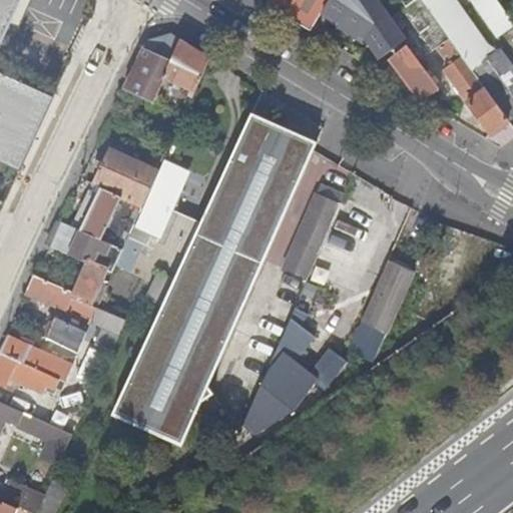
[(21,0),(0,0),(0,47),(10,25),(21,0)]
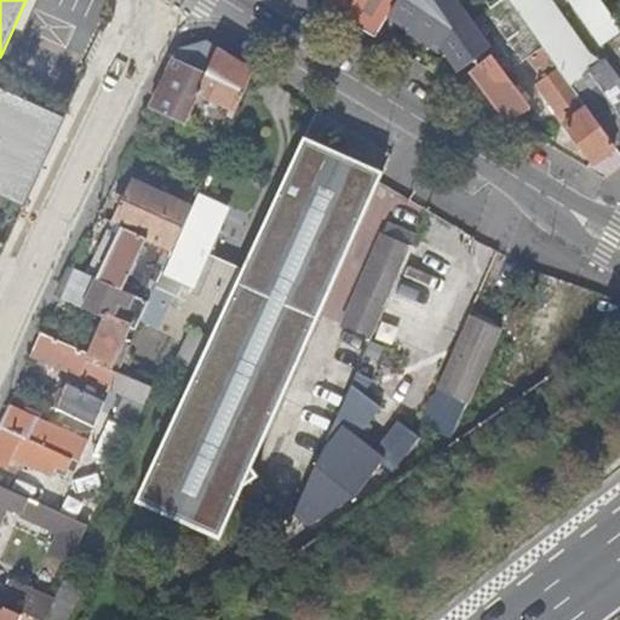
[(40,1),(36,0),(26,0),(12,30),(24,35),(40,1)]
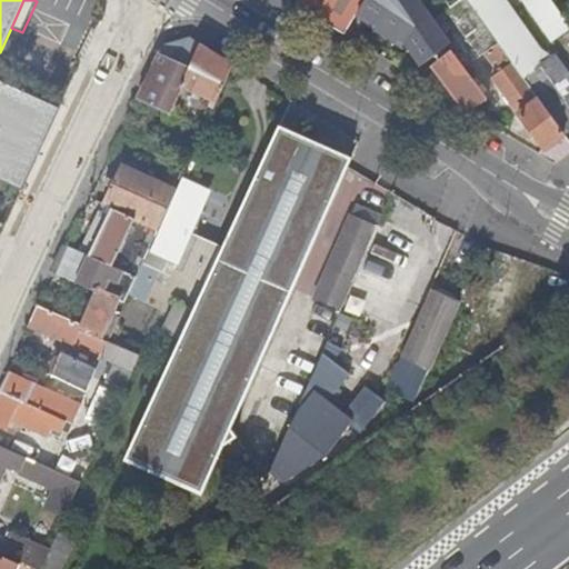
[(300,0),(298,7),(345,36),(366,0),(300,0)]
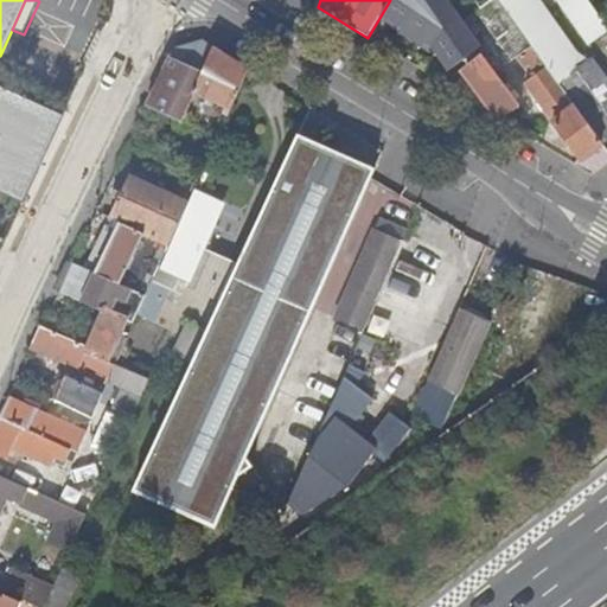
[(441,0),(430,0),(408,21),(446,64),(471,42),(451,18),(454,16),(441,0)]
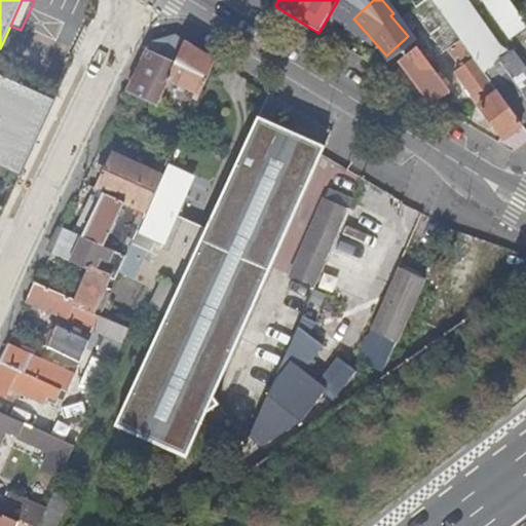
[(411,0),(418,8),(428,0),(411,0)]
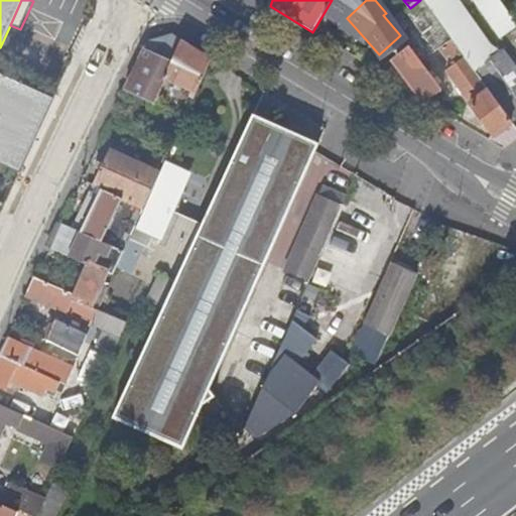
[(407,10),(411,16),(423,32),(418,36),(420,39),(418,42),(412,47),(422,61),(455,39),(425,0),(420,0),(410,8),(407,10)]
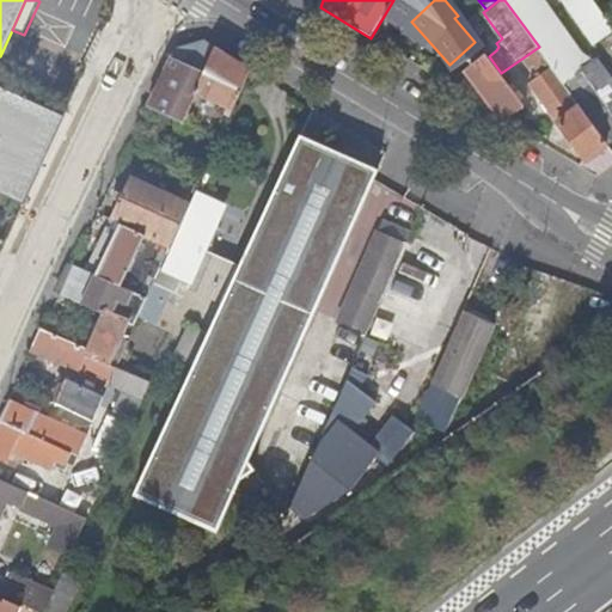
[(582,55),(543,0),(505,0),(539,47),(550,63),(557,73),(582,55)]
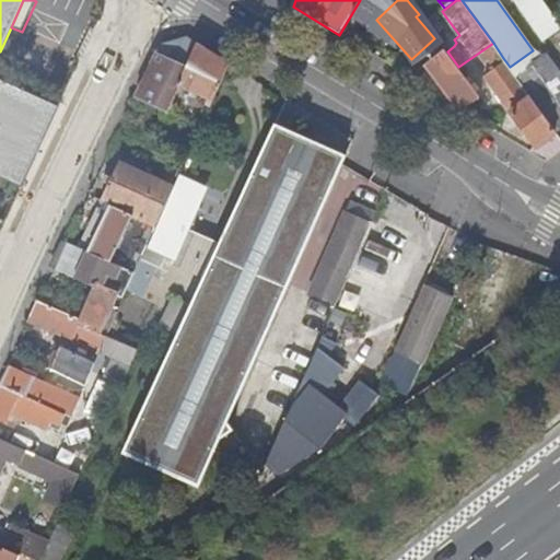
[(515,0),(545,43),(559,32),(559,24),(543,0),(515,0)]
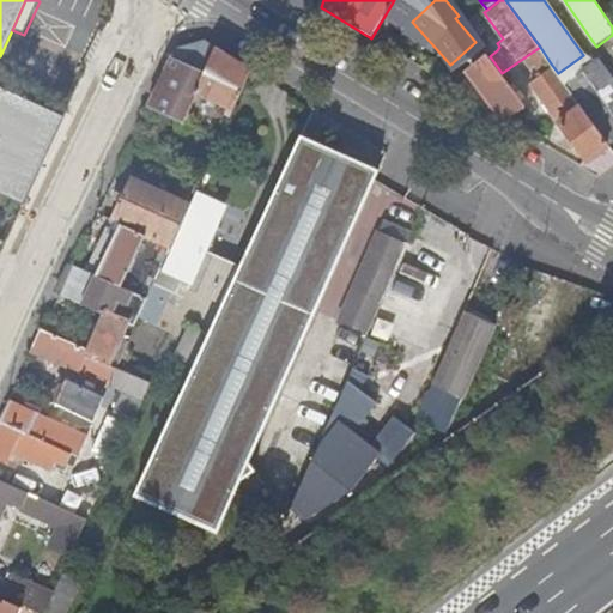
[(484,24),(489,19),(484,12),(471,23),(481,38),(489,32),(484,24)]
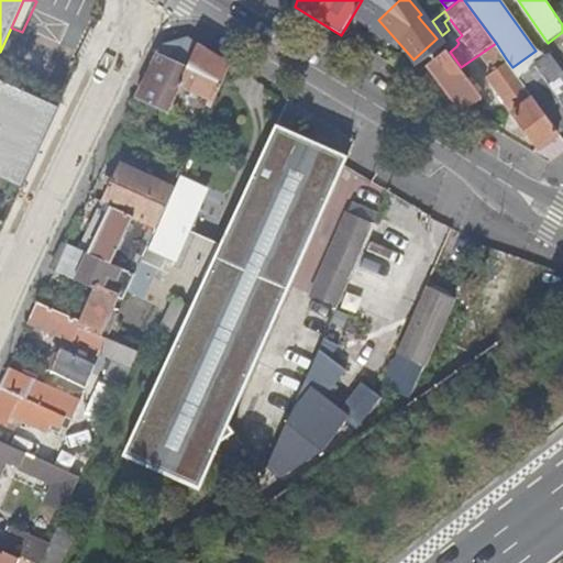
[(209,98),(216,101),(231,66),(188,40),(162,47),(136,100),(168,113),(180,86),(209,98)]
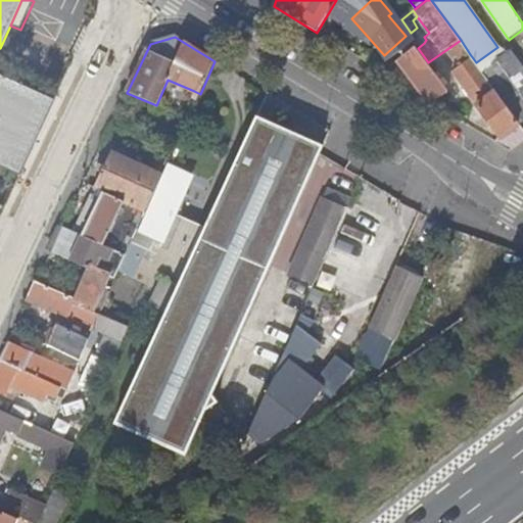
[(469,54),(470,54),(461,40),(428,62),(437,76),(462,58),(463,59),(469,54)]
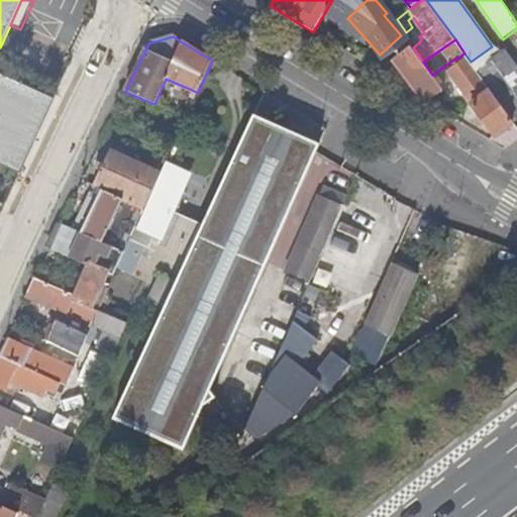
[(395,60),(422,99),(428,102),(444,91),(432,75),(423,62),(413,47),(412,46),(395,60)]
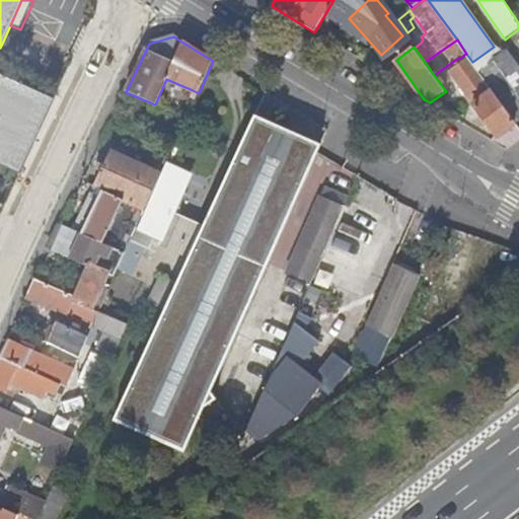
[(518,65),(509,51),(479,72),(515,122),(518,119),(518,65)]
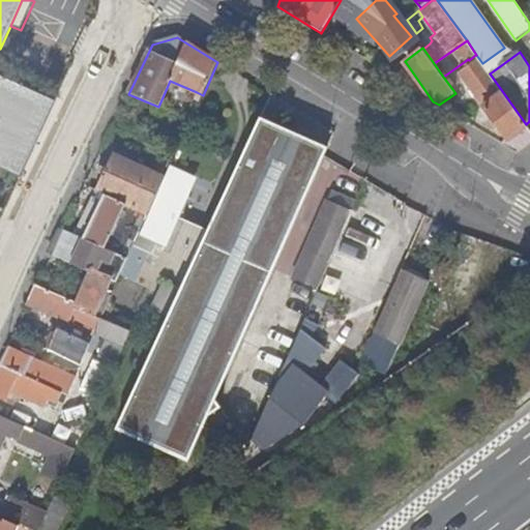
[(529,130),(475,55),(469,60),(472,64),(460,72),(507,139),(508,138),(518,150),(529,141),(529,130)]
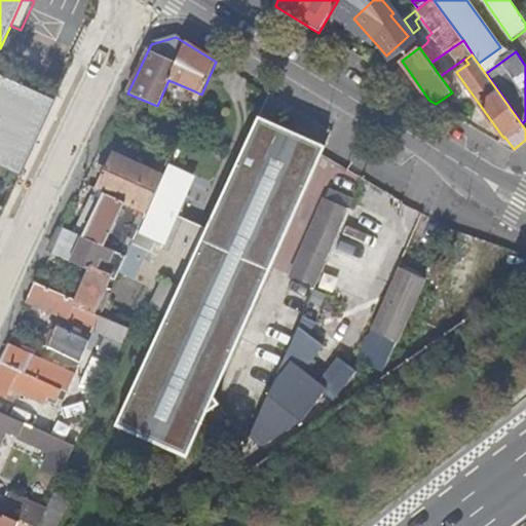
[(0,116),(33,130),(39,134),(54,102),(0,77),(0,116)]
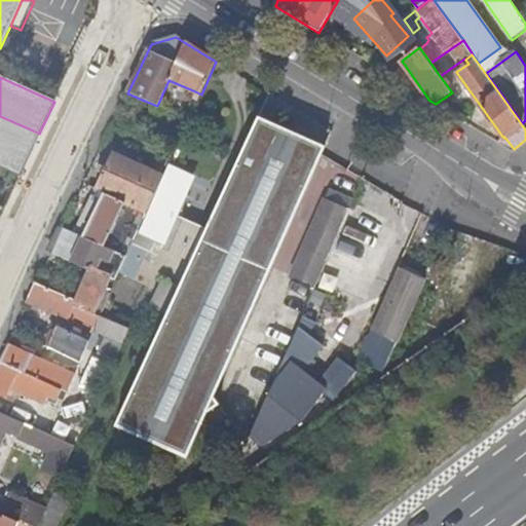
[(201,95),(195,91),(192,99),(198,101),(201,95)]
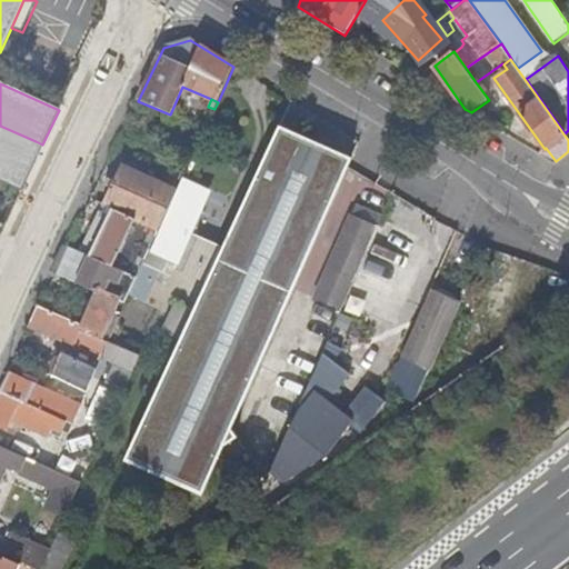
[(352,157),(276,122),(125,460),(201,493),(352,157)]
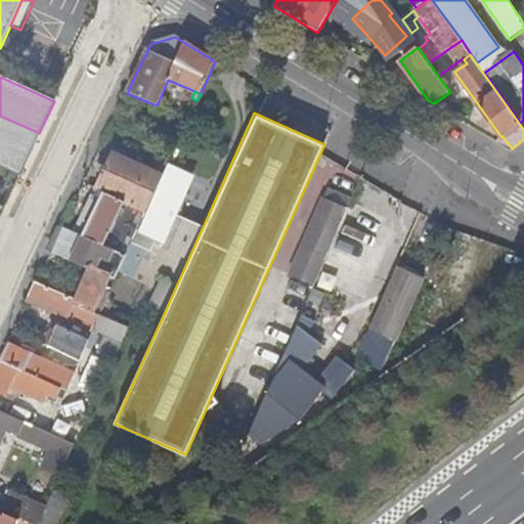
[(0,116),(0,154),(25,164),(39,133),(33,130),(0,116)]
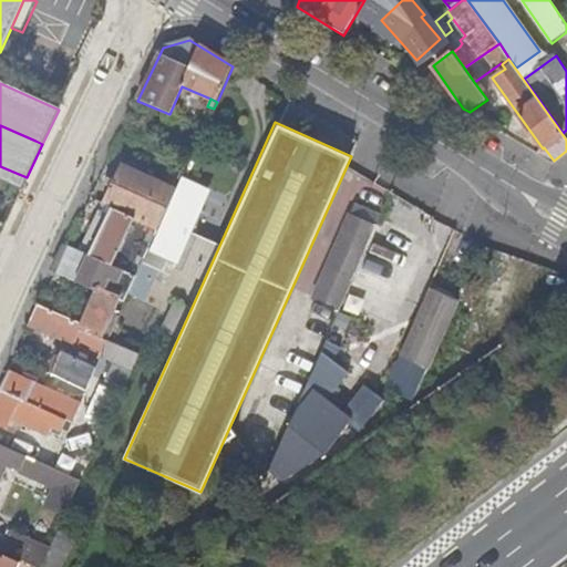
[(121,165),(102,205),(160,229),(162,226),(165,217),(177,189),(121,165)]
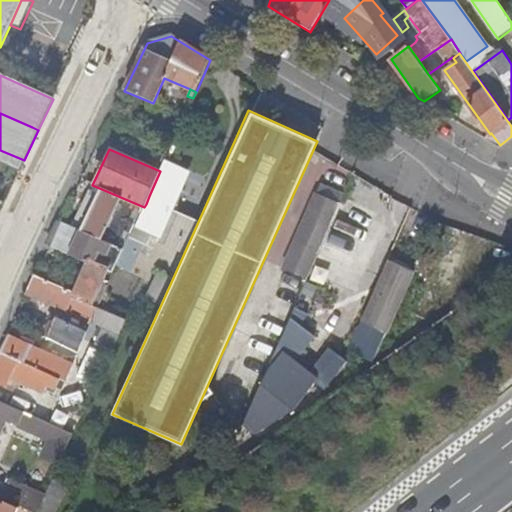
[(0,161),(20,170),(24,160),(0,150),(0,161)]
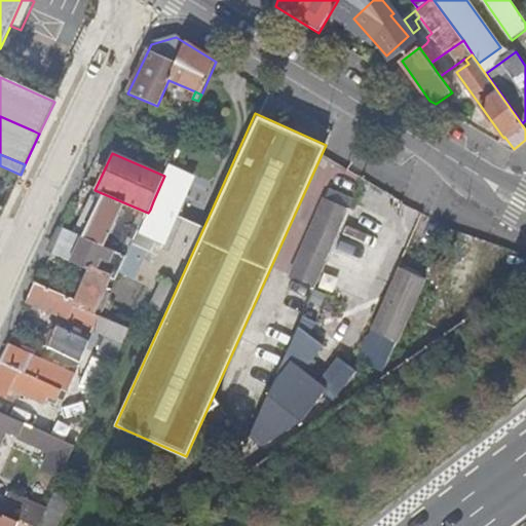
[(174,162),(155,201),(153,201),(150,210),(148,213),(143,225),(158,231),(189,246),(199,222),(178,212),(195,173),(174,162)]
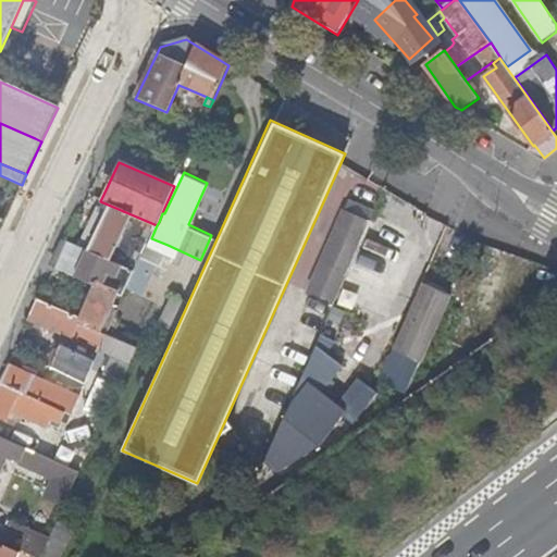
[(354,194),(346,211),(371,222),(379,206),(354,194)]
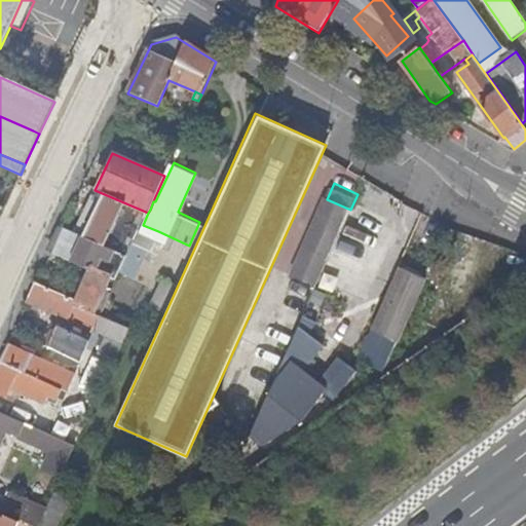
[(136,239),(143,225),(148,213),(95,190),(74,233),(126,256),(128,257),(136,239)]
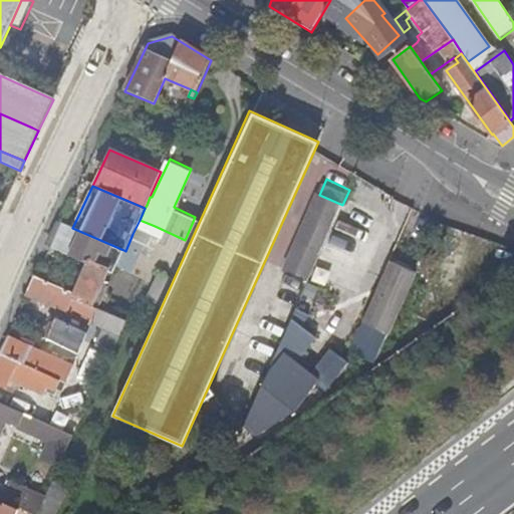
[(287,269),(310,279),(321,254),(339,214),(342,205),(319,195),(287,269)]
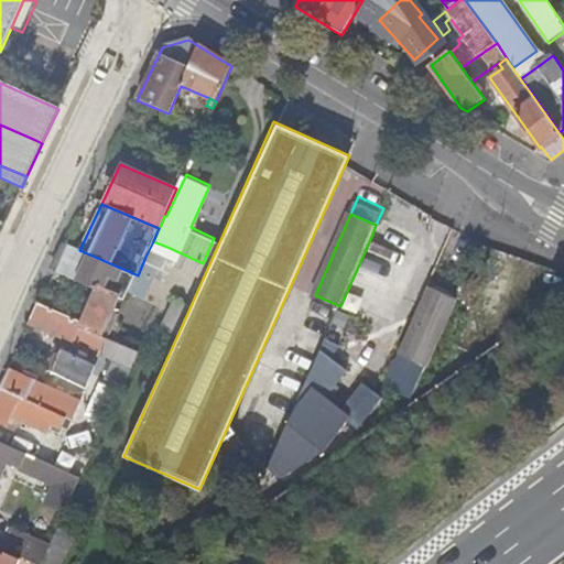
[(145,257),(162,264),(170,248),(153,241),(145,257)]
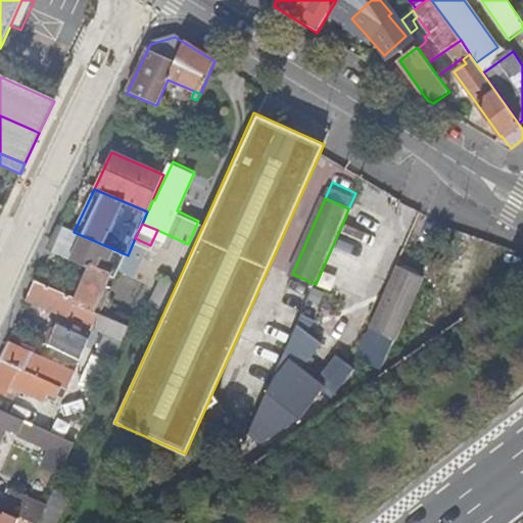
[(51,252),(88,269),(84,280),(79,289),(75,299),(74,304),(100,316),(110,292),(104,289),(114,267),(120,270),(126,254),(74,232),(62,228),(51,252)]
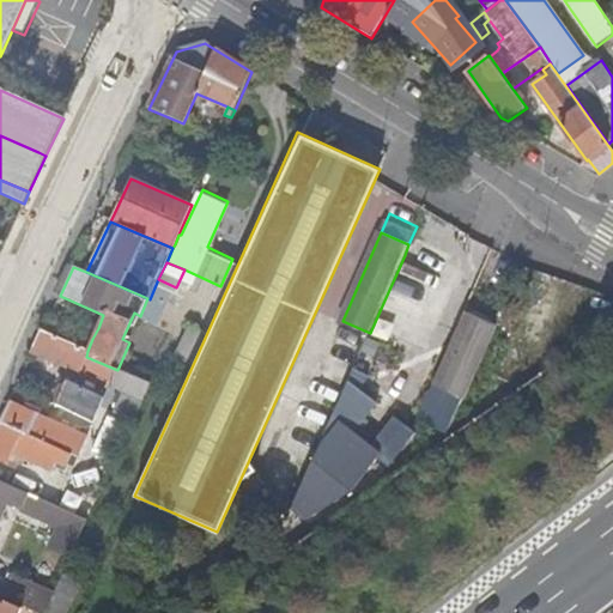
[(163,317),(176,287),(158,279),(150,299),(145,310),(163,317)]
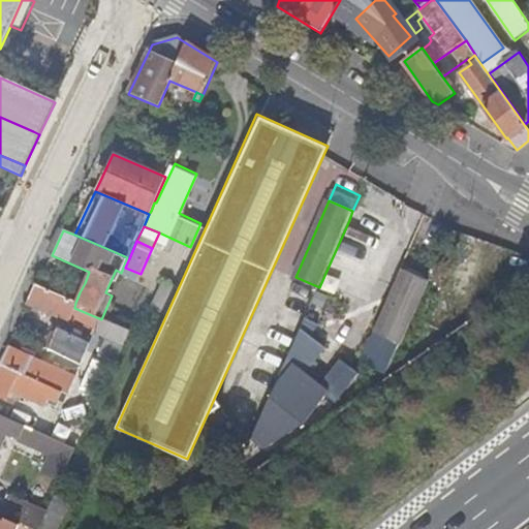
[(419,281),(410,277),(400,272),(375,330),(387,335),(395,339),(419,281)]
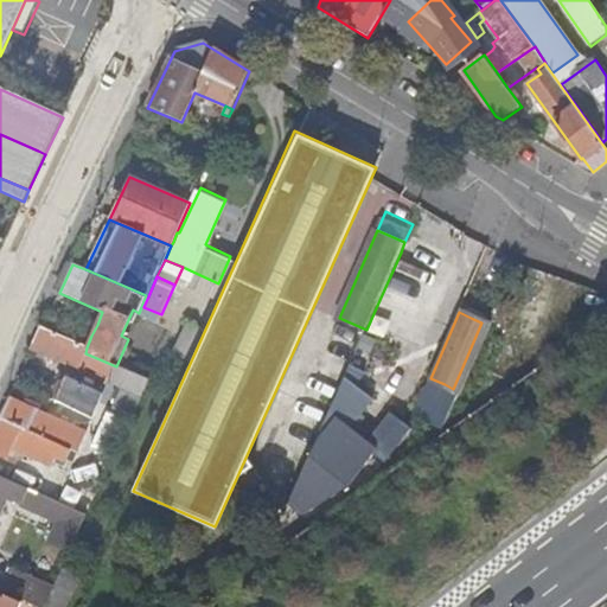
[(91,336),(97,325),(90,320),(84,332),(91,336)]
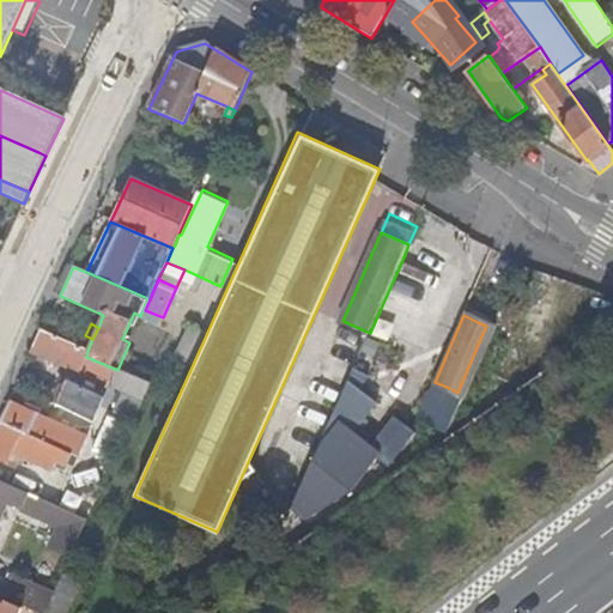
[(495,329),(486,326),(457,393),(466,396),(495,329)]
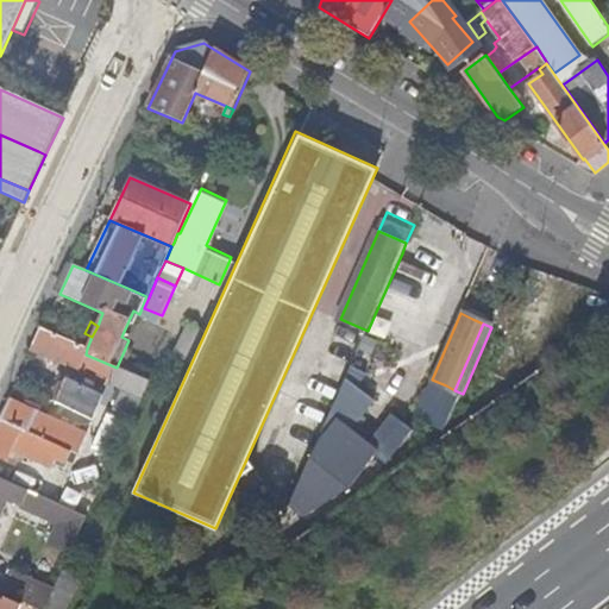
[(32,350),(111,383),(117,368),(86,355),(87,349),(42,328),(32,350)]
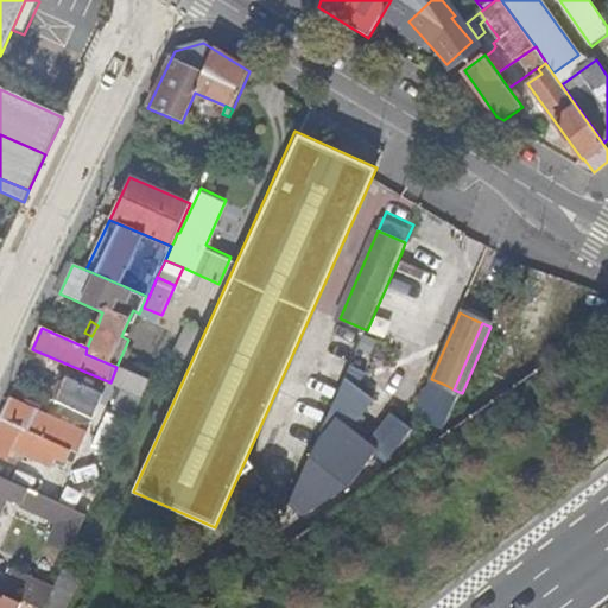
[(149,381),(118,367),(109,385),(124,391),(114,411),(131,418),(149,381)]
